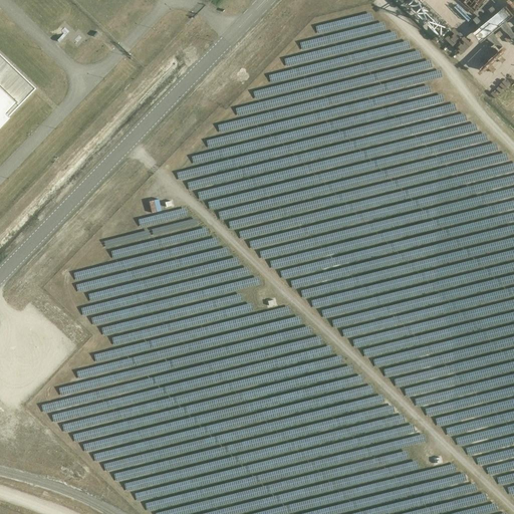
[(0,0),(0,124),(2,122),(4,120),(36,88),(0,53),(0,0)]
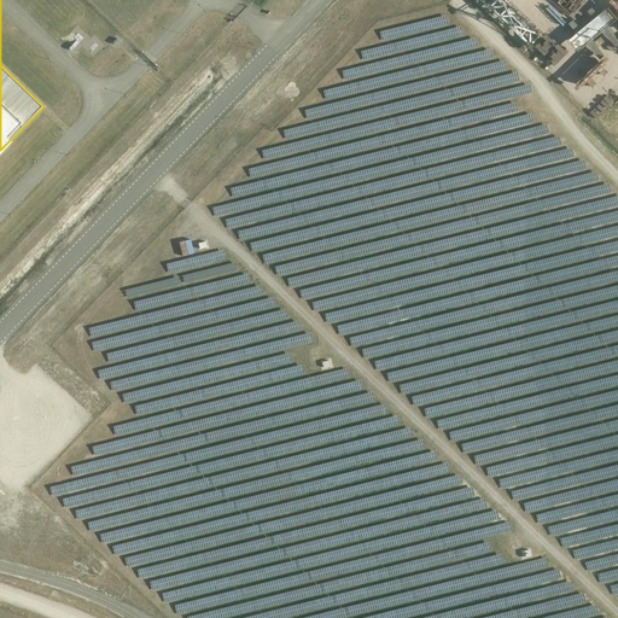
[(588,76),(590,66),(579,64),(577,73),(588,76)]
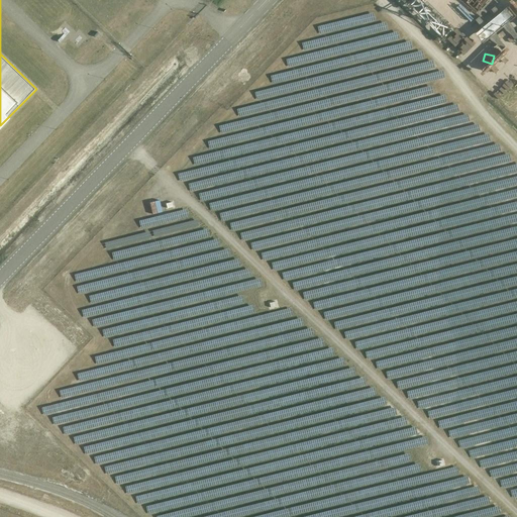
[(374,134),(380,125),(373,120),(367,129),(374,134)]
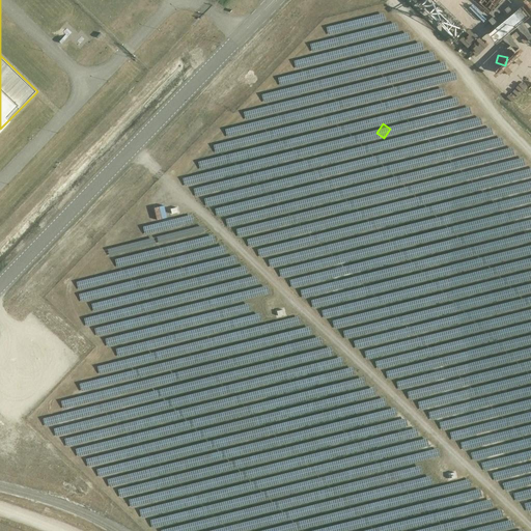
[(369,143),(360,151),(366,158),(375,150),(369,143)]
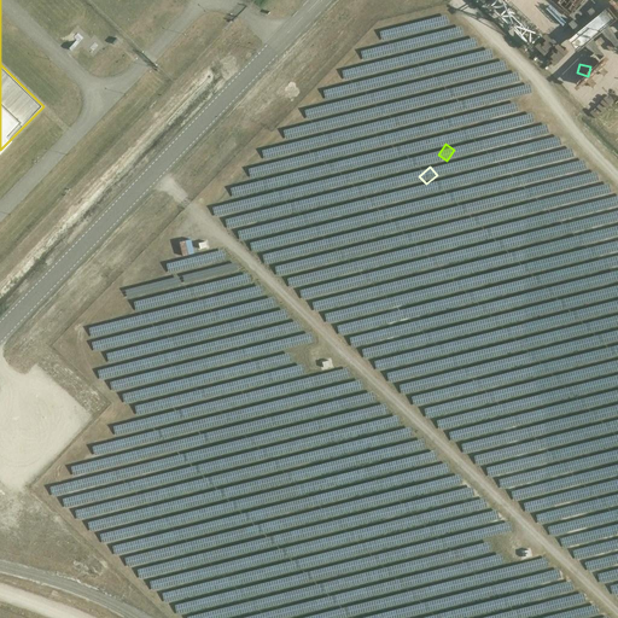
[(489,200),(496,192),(483,180),(476,187),(489,200)]
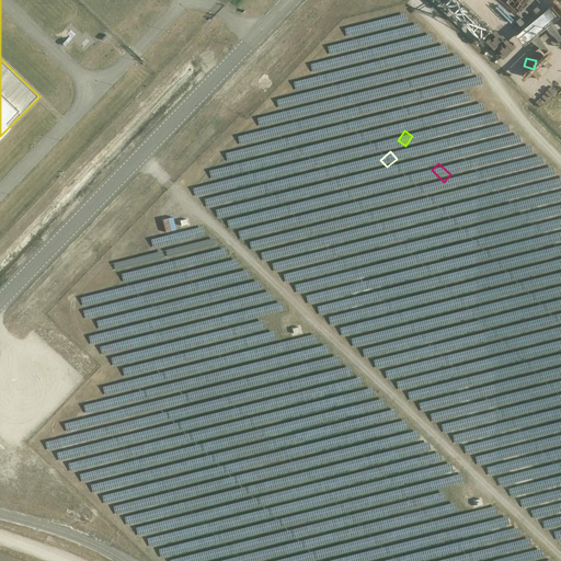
[(411,194),(395,210),(405,221),(422,205),(411,194)]
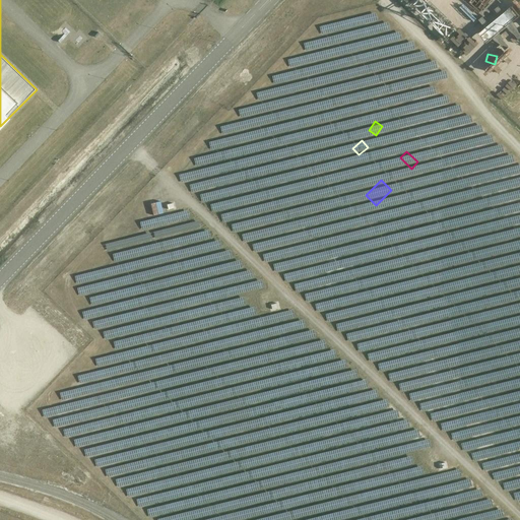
[(319,203),(308,215),(332,237),(343,224),(319,203)]
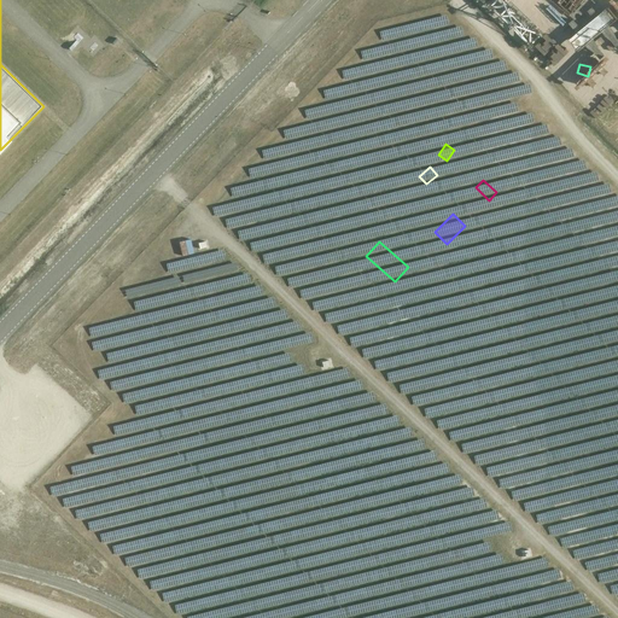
[(506,264),(516,256),(507,245),(496,255),(506,264)]
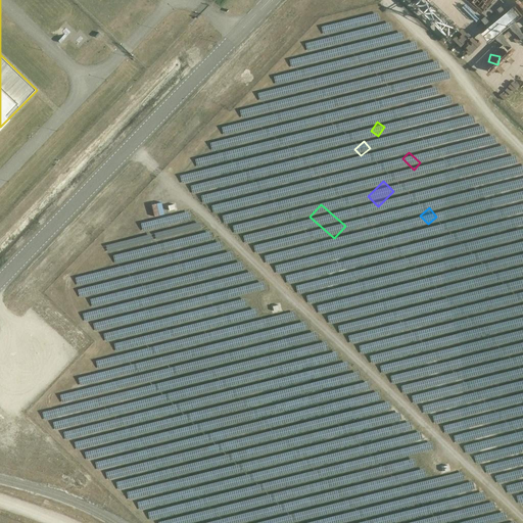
[(501,238),(509,234),(505,227),(496,231),(501,238)]
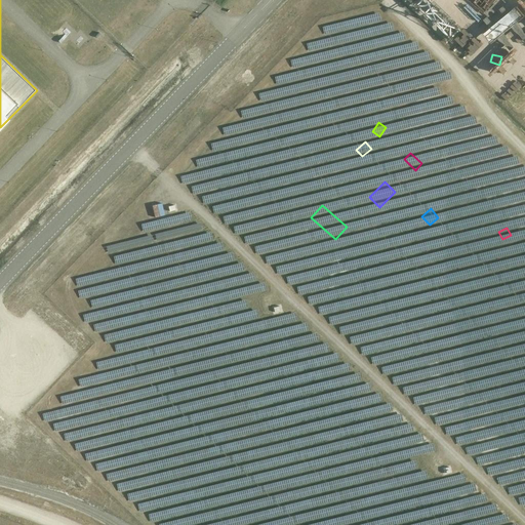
[(393,363),(388,369),(396,376),(401,370),(393,363)]
